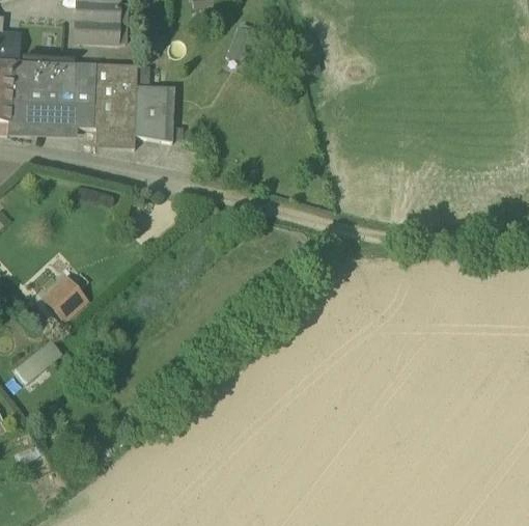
[(131,4),(120,3),(120,0),(79,0),(77,40),(128,43),(131,4)]
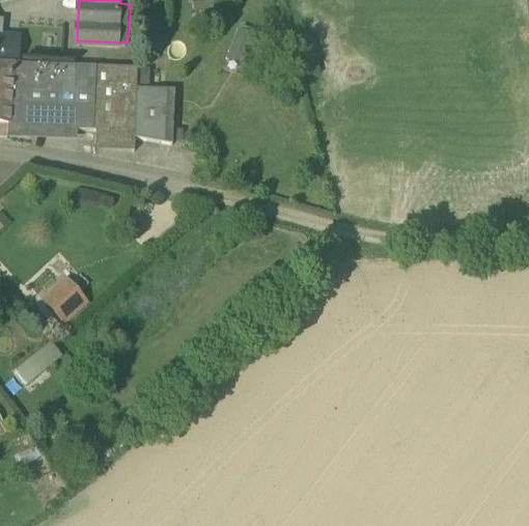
[(193,0),(194,8),(219,5),(218,0),(193,0)]
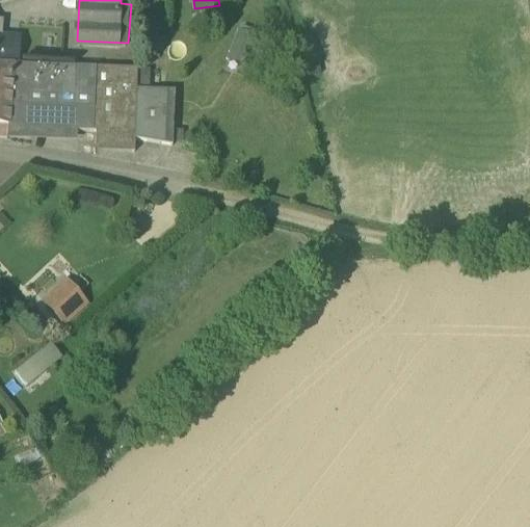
[(0,58),(19,59),(20,34),(3,33),(5,16),(0,15),(0,58)]
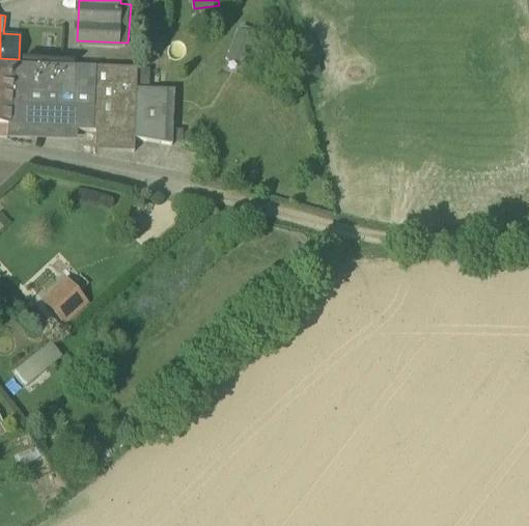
[(228,55),(248,62),(258,33),(239,26),(228,55)]
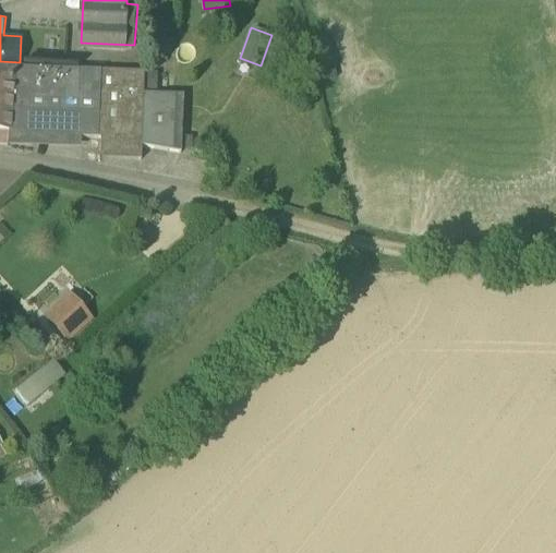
[(164,34),(162,46),(176,47),(176,34),(164,34)]
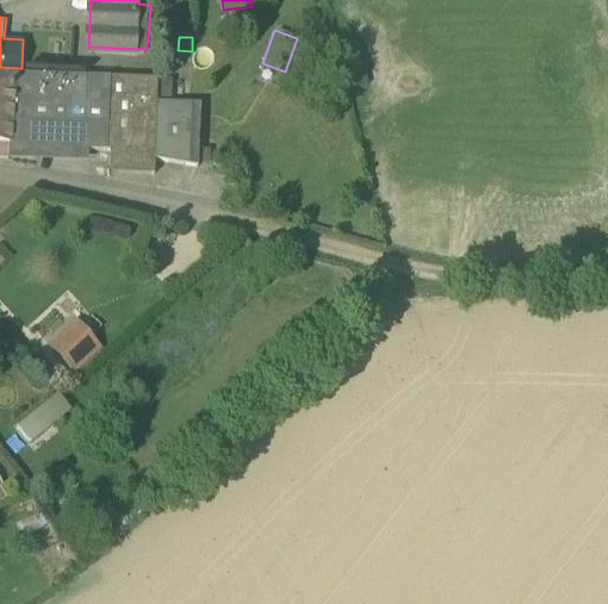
[(22,68),(0,67),(0,151),(11,154),(12,139),(17,139),(17,143),(156,148),(155,167),(154,167),(154,169),(156,169),(156,155),(199,162),(200,99),(173,99),(173,75),(81,72),(60,70),(22,69),(22,68)]
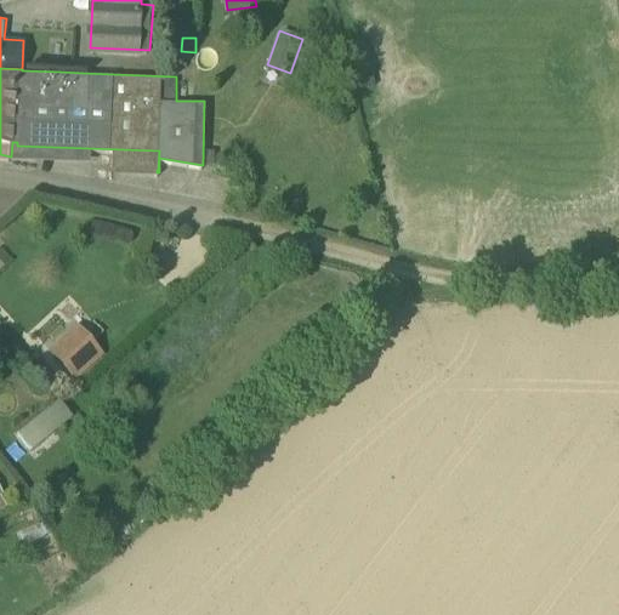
[(92,339),(64,364),(73,374),(101,347),(92,339)]
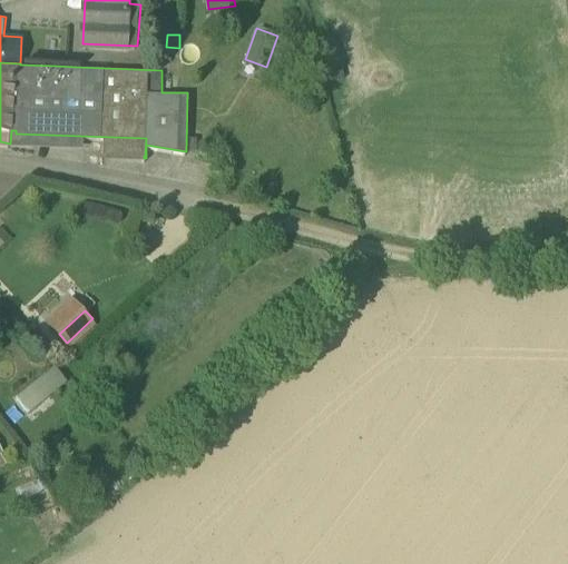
[(30,409),(70,378),(56,362),(17,393),(30,409)]
